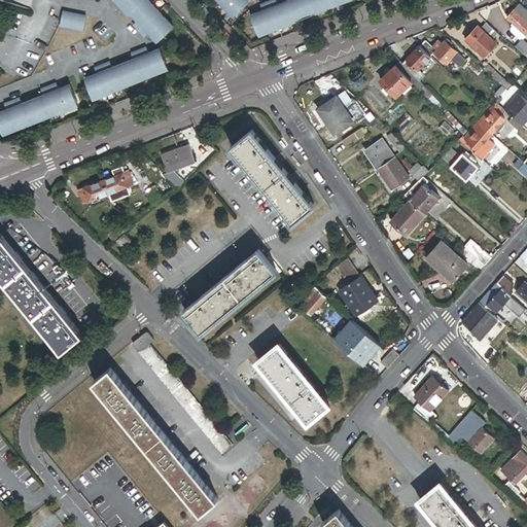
[(144,0),(115,0),(129,14),(132,12),(144,0)]
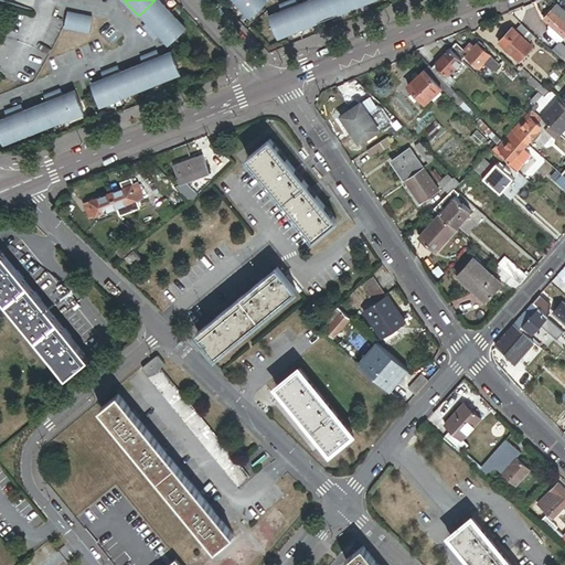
[(172,13),(160,0),(155,0),(141,13),(149,22),(145,27),(150,33),(172,13)]
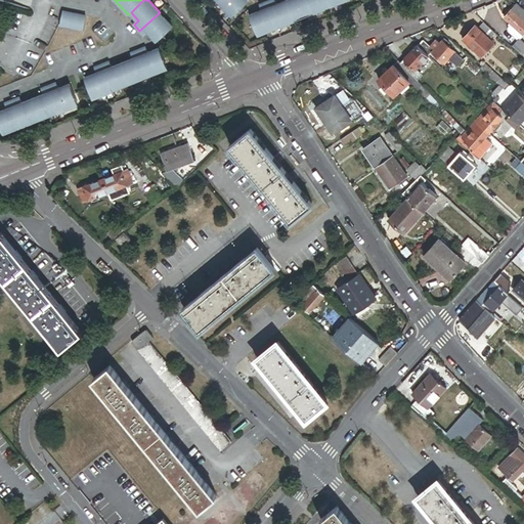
[(220,0),(219,2),(232,16),(250,0),(220,0)]
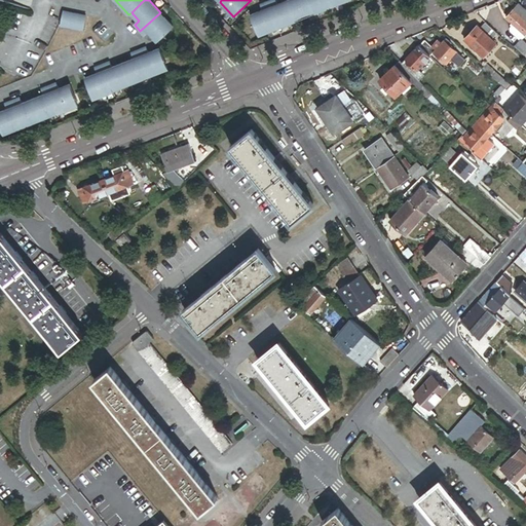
[(296,22),(288,2),(276,6),(274,0),(267,3),(277,29),(296,22)]
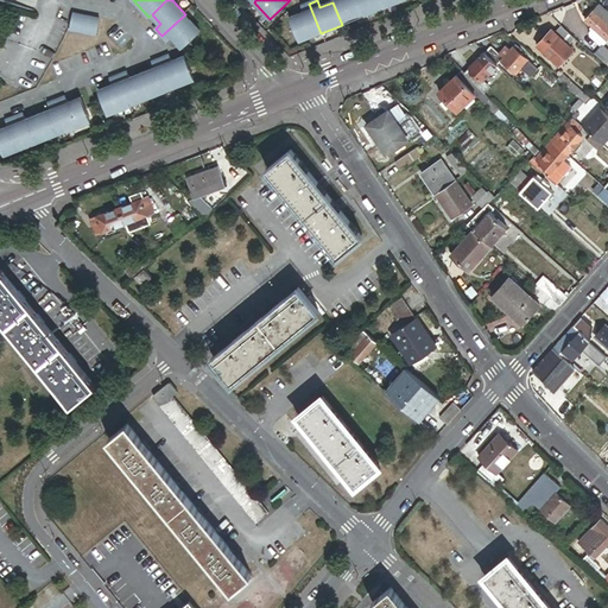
[(337,0),(333,2),(342,25),(363,17),(356,0),(337,0)]
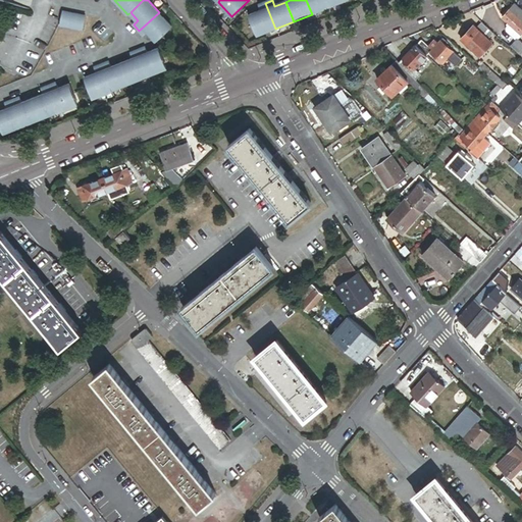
[(327,0),(306,0),(312,14),(330,7),(327,0)]
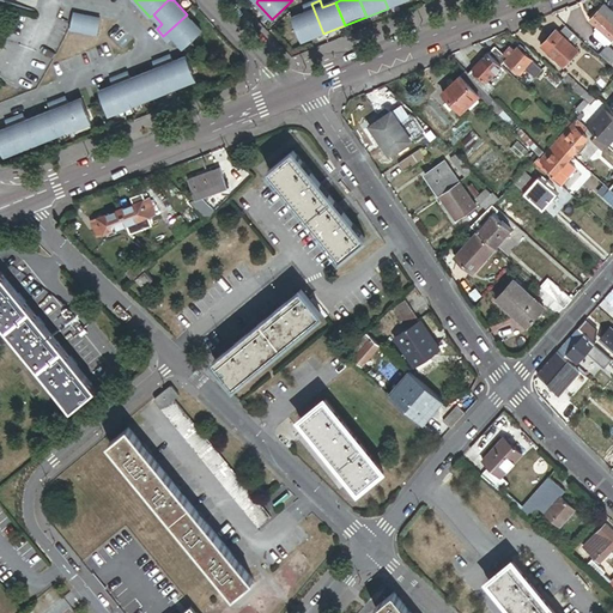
[(305,14),(292,19),(302,43),(323,34),(311,4),(303,7),(305,14)]
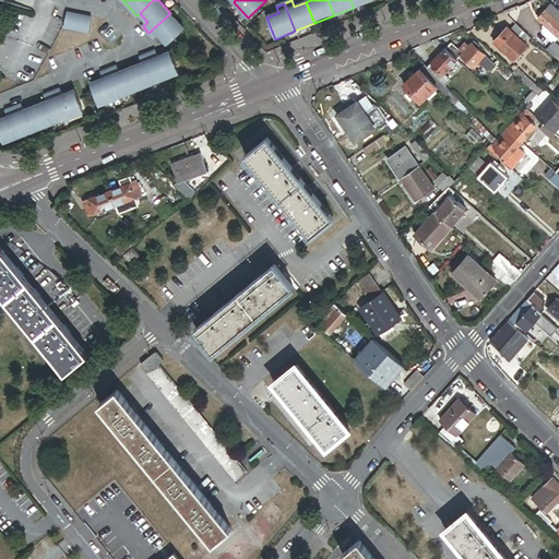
[(558,13),(558,12),(551,6),(538,20),(546,27),(558,37),(558,38),(558,13)]
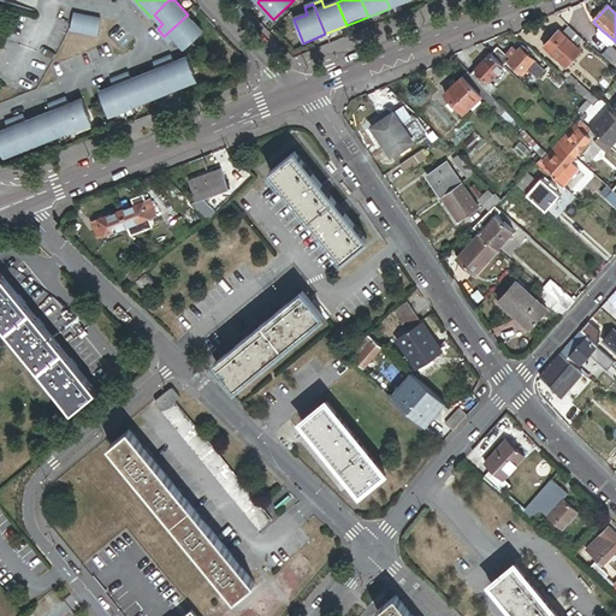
[(184,47),(202,31),(188,15),(164,36),(170,42),(175,37),(184,47)]
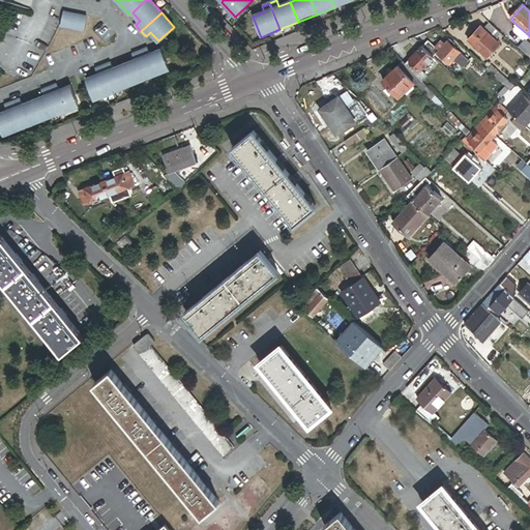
[(93,19),(71,15),(68,29),(90,33),(93,19)]
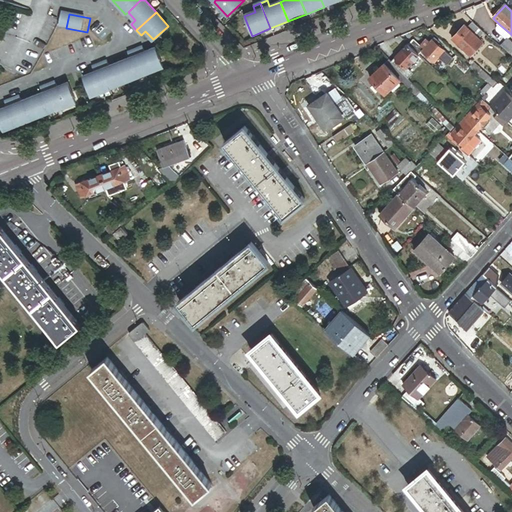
[(474,22),(465,31),(477,42),(486,33),(474,22)]
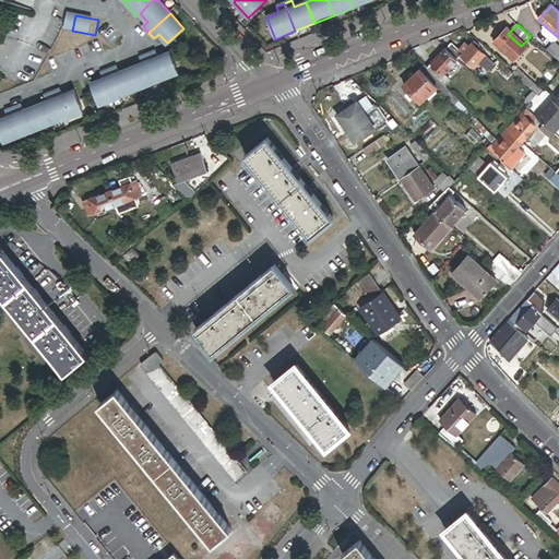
[(558,37),(546,27),(543,31),(543,35),(552,44),(558,37)]
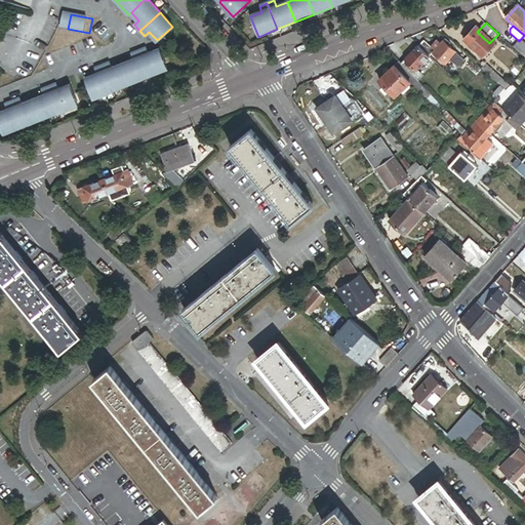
[(474,29),(463,40),(483,58),(493,47),(489,43),(477,32),(474,29)]
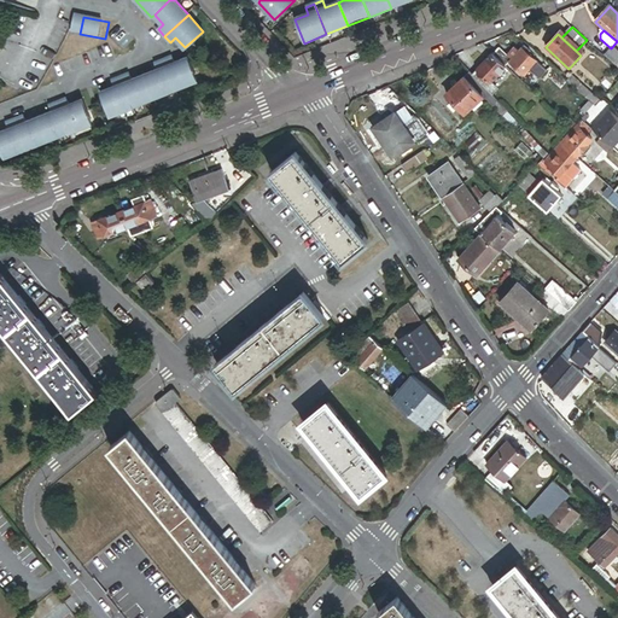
[(617,52),(613,47),(604,57),(617,69),(617,52)]
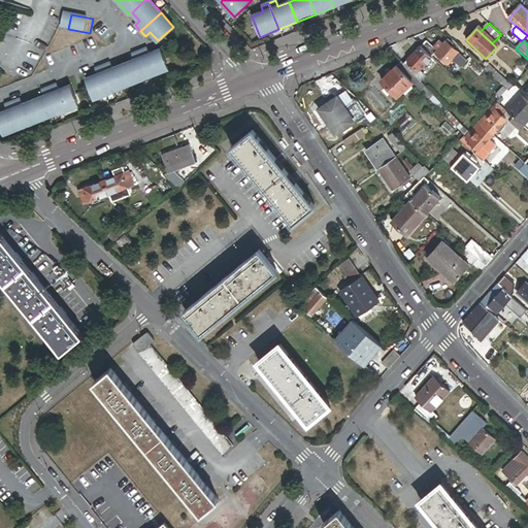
[(421,47),(432,58),(436,54),(437,53),(427,41),(421,47)]
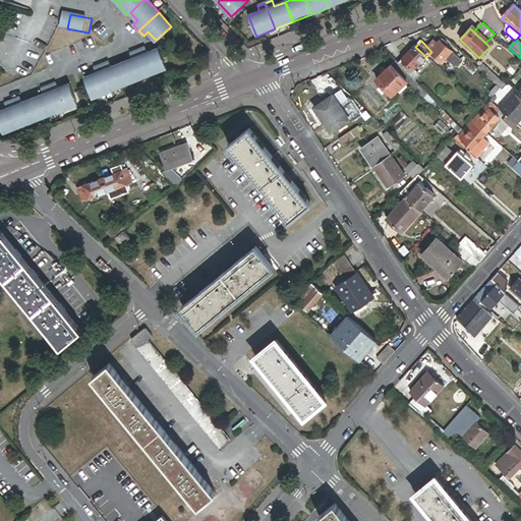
[(440,42),(431,52),(430,53),(443,63),(446,59),(452,52),(445,46),(440,42)]
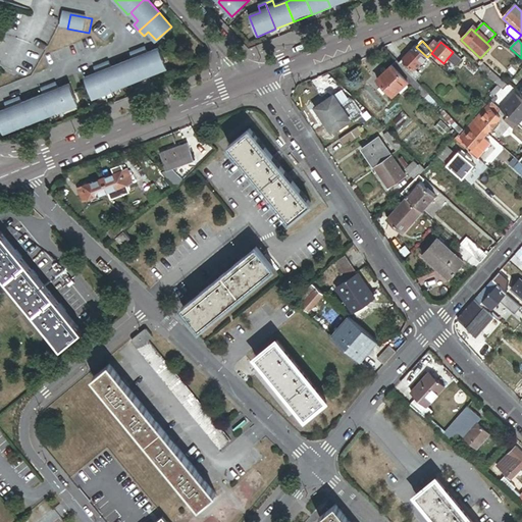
[(416,47),(415,46),(403,59),(415,70),(427,57),(416,47)]
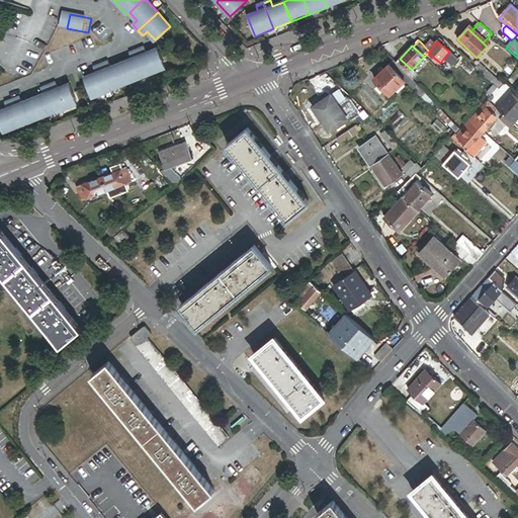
[(137,51),(147,76),(165,69),(157,49),(147,53),(144,48),(137,51)]
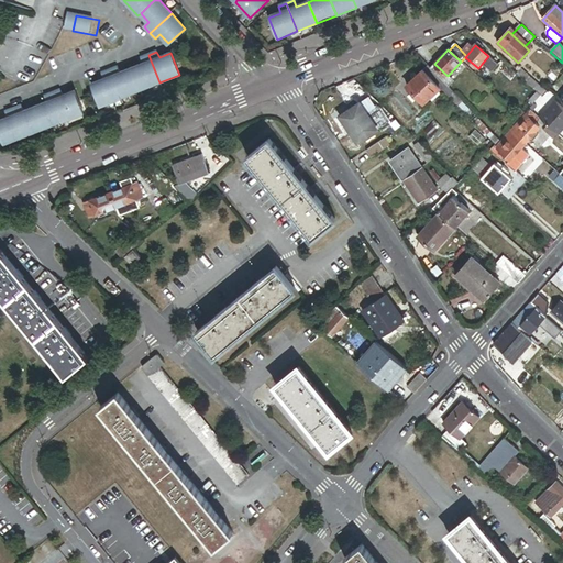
[(131,68),(140,90),(159,83),(148,55),(141,58),(143,64),(131,68)]
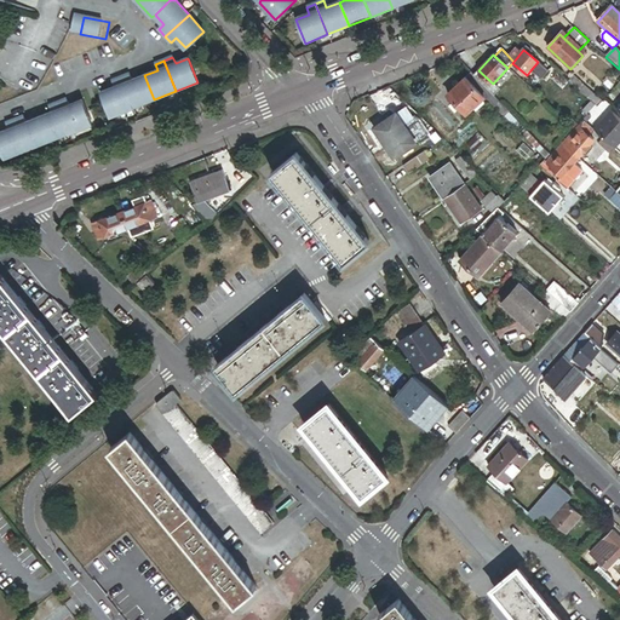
[(549,72),(538,62),(530,70),(541,79),(549,72)]
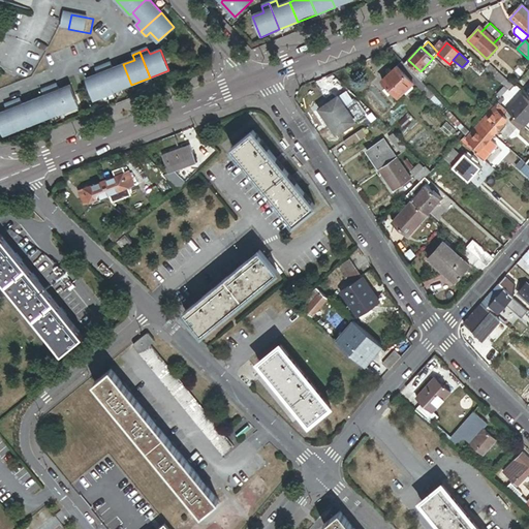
[(421,71),(408,60),(404,64),(415,76),(421,71)]
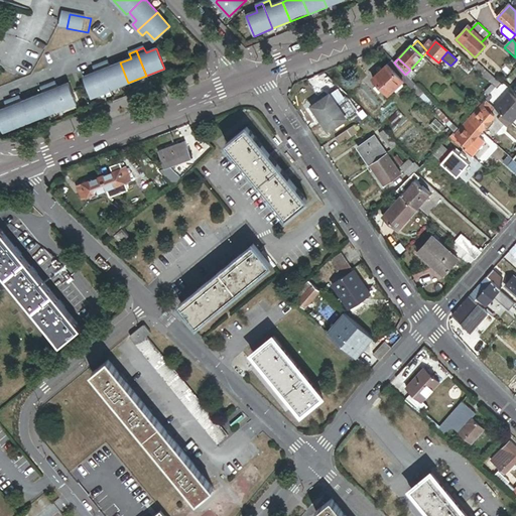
[(394,62),(392,60),(388,65),(404,82),(411,90),(415,85),(405,75),(394,62)]
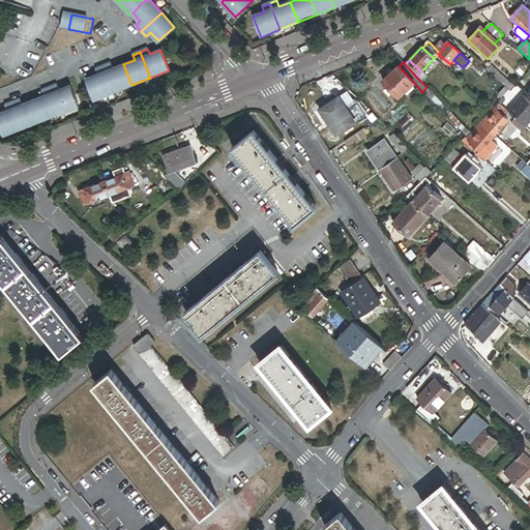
[(102,66),(113,92),(131,85),(123,64),(113,69),(110,63),(102,66)]
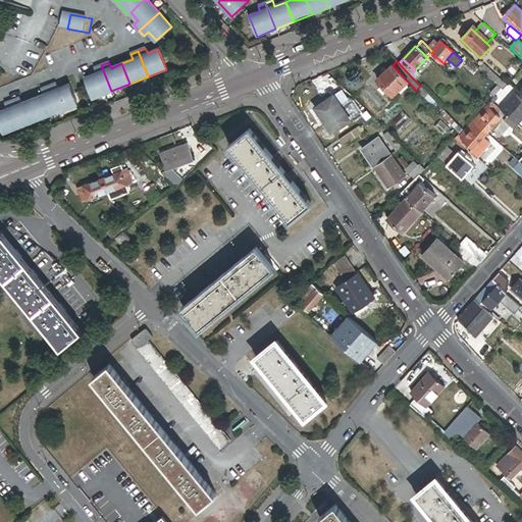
[(85,79),(93,98),(111,91),(101,65),(94,68),(96,74),(85,79)]
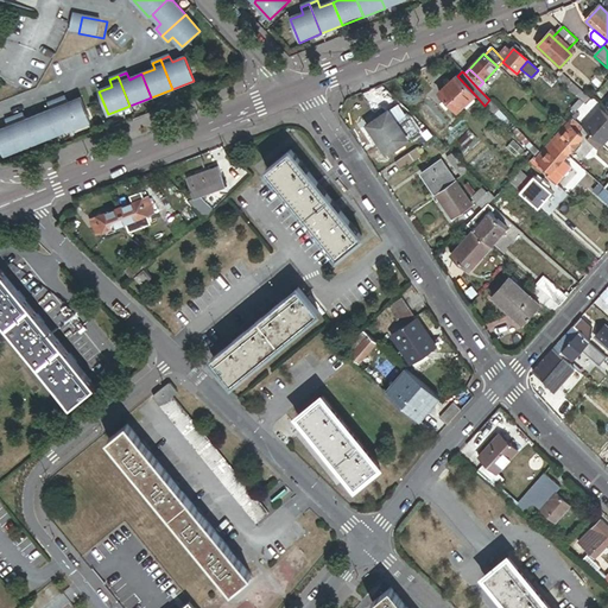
[(476,96),(457,76),(439,93),(448,101),(453,106),(460,113),(466,107),(474,99),(476,96)]
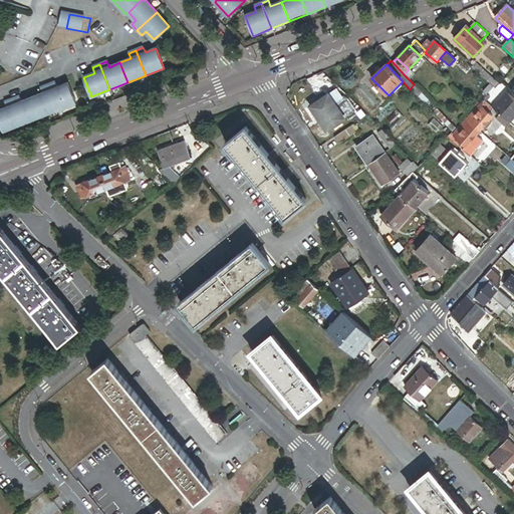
[(475,64),(472,68),(490,84),(494,87),(494,88),(498,84),(475,64)]
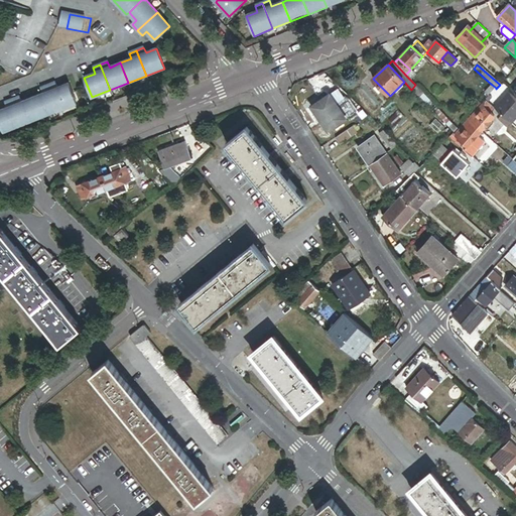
[(420,80),(410,70),(405,75),(415,85),(420,80)]
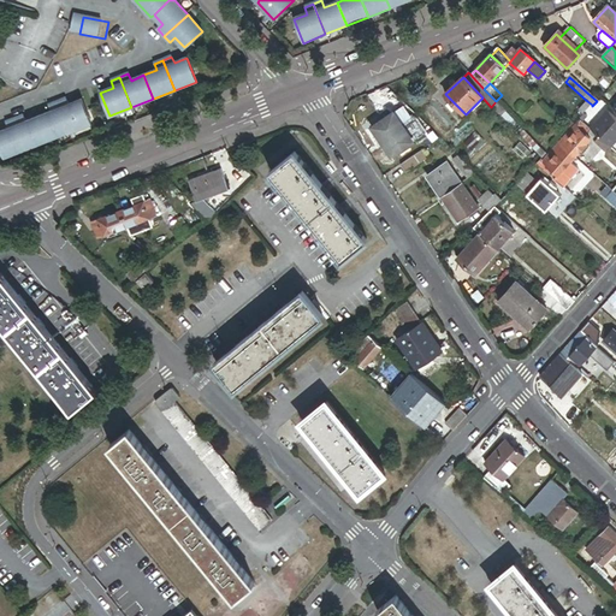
[(57,102),(69,132),(90,124),(81,100),(69,105),(66,99),(57,102)]
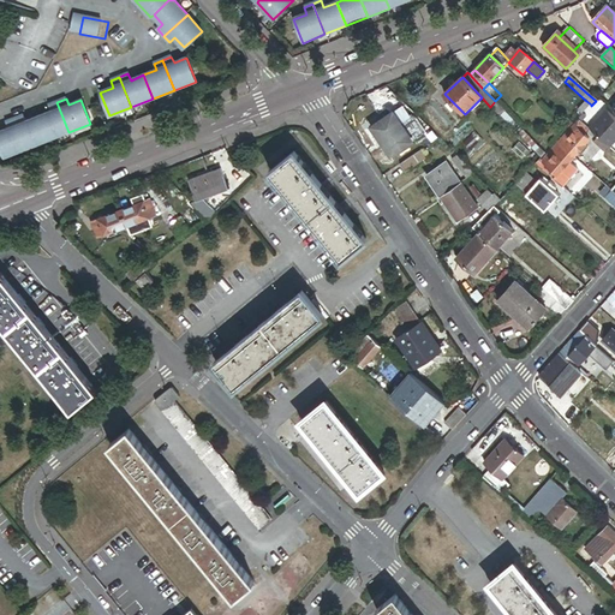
[(471,108),(475,112),(483,103),(479,100),(471,108)]
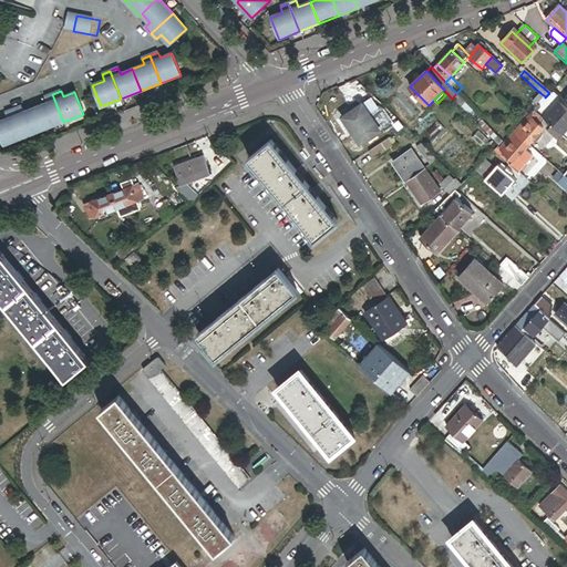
[(537,105),(545,96),(540,93),(533,102),(536,105),(537,105)]
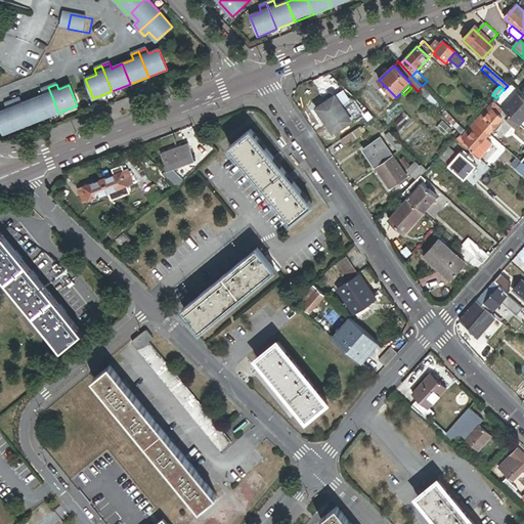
[(32,99),(40,120),(58,113),(48,87),(41,90),(43,95),(32,99)]
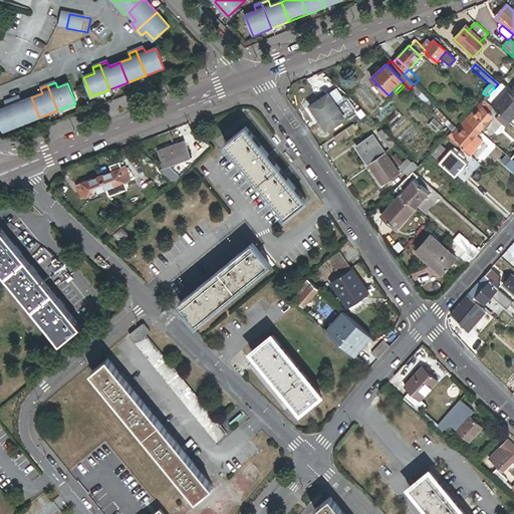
[(493,109),(510,124),(513,119),(513,99),(507,93),(493,109)]
